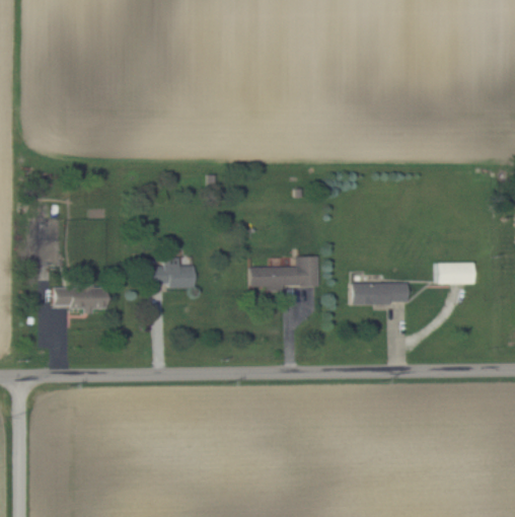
[(32,219),(31,263),(61,264),(62,220),(32,219)]
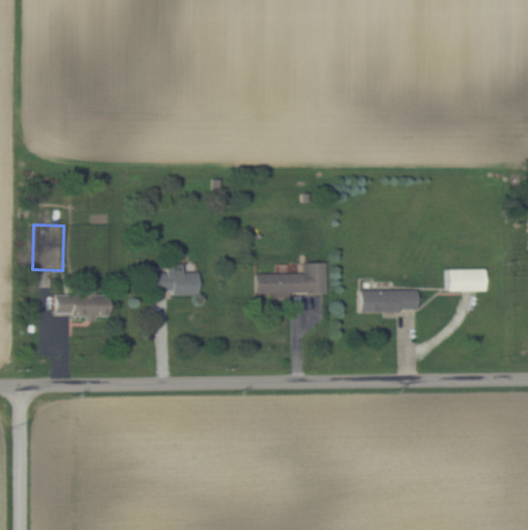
[(258,274),(258,297),(293,296),(293,293),(327,292),(326,263),(304,263),(304,273),(258,274)]
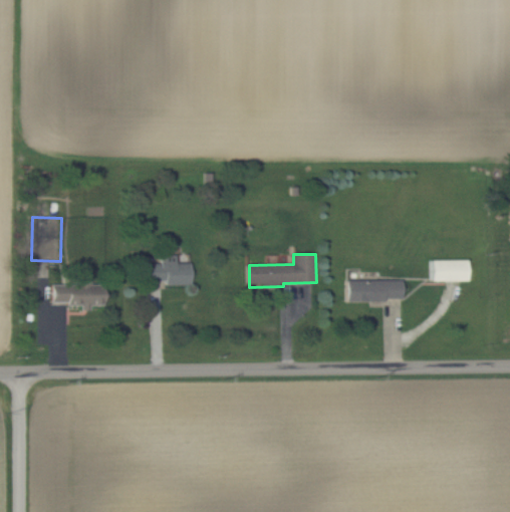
[(150,263),(150,280),(167,280),(167,286),(193,285),(193,263),(178,263),(178,255),(163,255),(163,263),(150,263)]
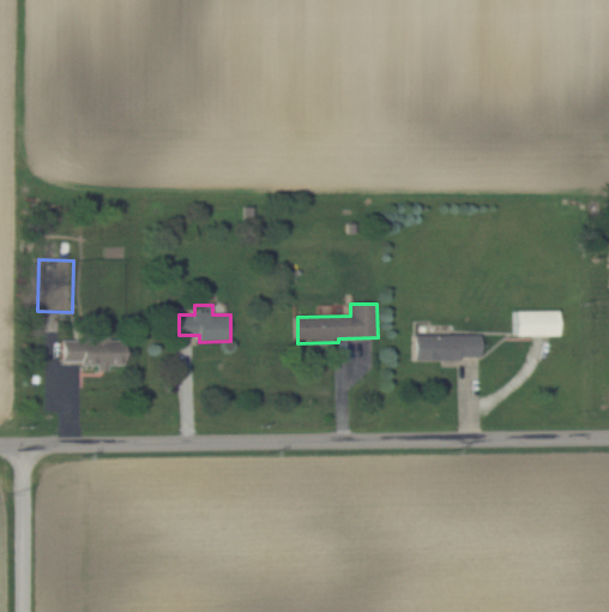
[(561,336),(561,311),(518,311),(518,336),(561,336)]
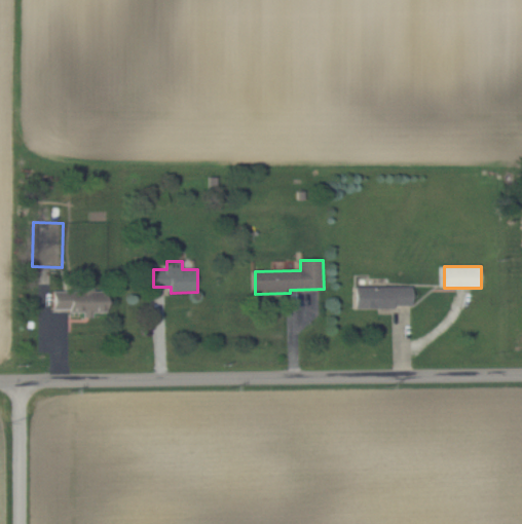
[(54,292),(54,309),(72,309),(72,314),(108,314),(108,292),(96,292),(96,284),(81,284),(81,292),(54,292)]
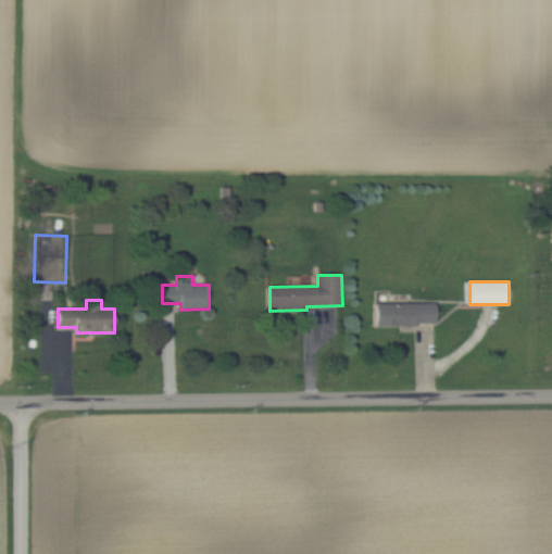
[(378,304),(378,326),(438,325),(437,303),(378,304)]
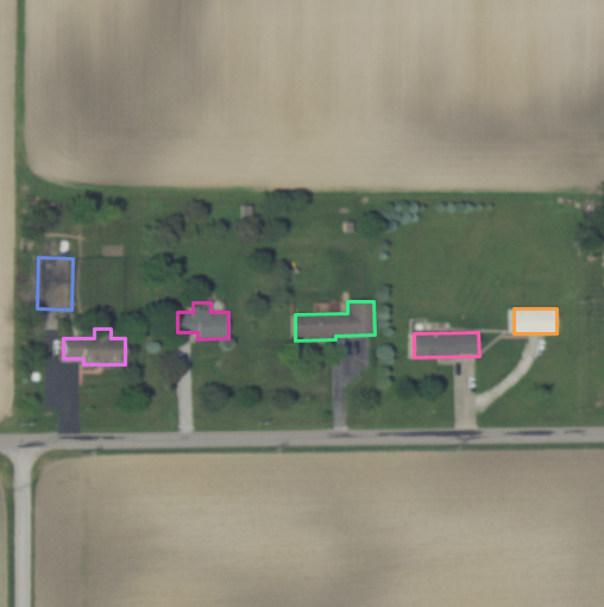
All buildings are outlined.
